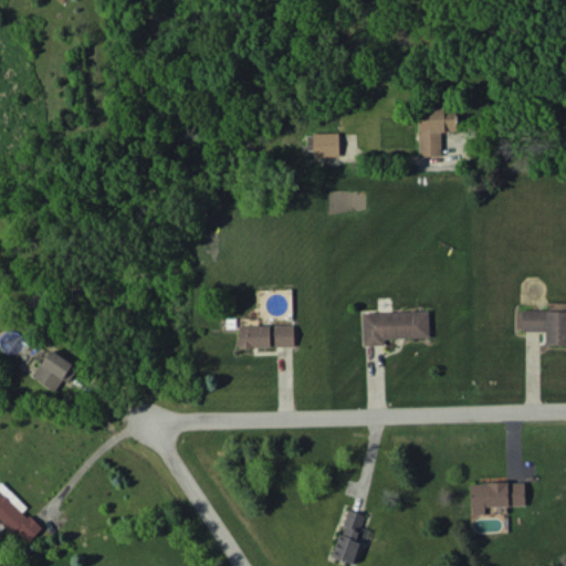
[(418,107),(419,156),(441,155),(441,130),(457,130),(456,107),(418,107)]
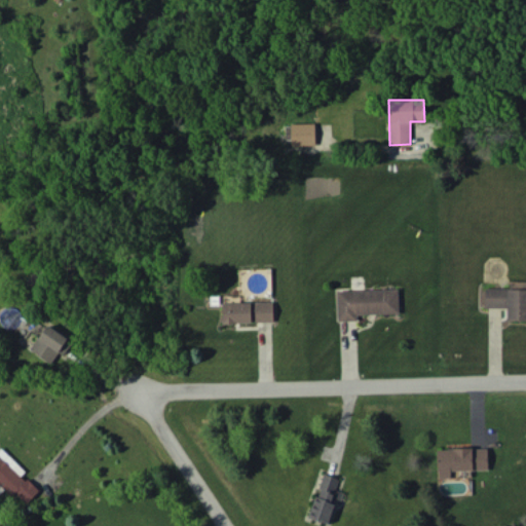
[(315,145),(314,122),(291,123),(292,145),(315,145)]
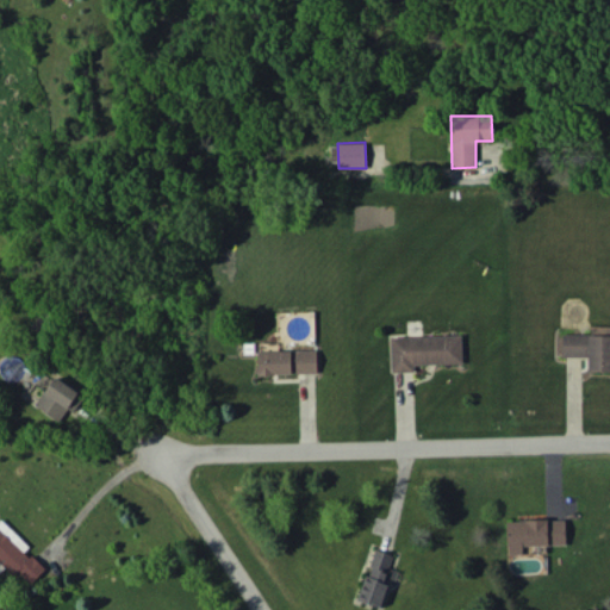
[(609,325),(590,327),(591,334),(561,334),(561,356),(587,356),(589,371),(609,369),(609,325)]
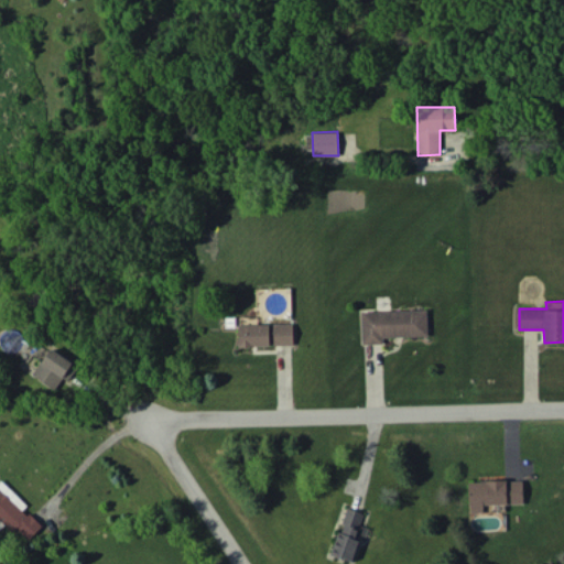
[(361,311),(362,344),(382,343),(382,336),(427,335),(426,310),(361,311)]
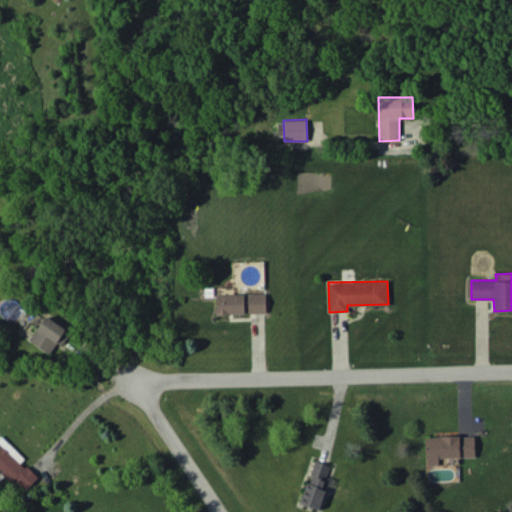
[(217,314),(266,313),(266,293),(216,294),(217,314)]
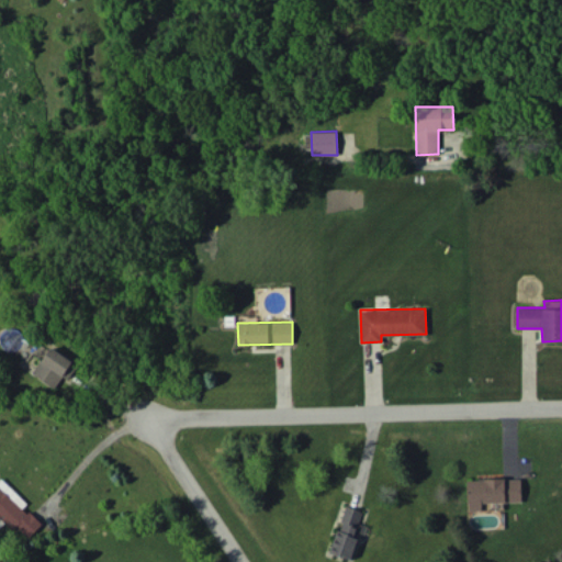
[(77,362),(48,347),(33,375),(55,388),(62,375),(67,379),(77,362)]
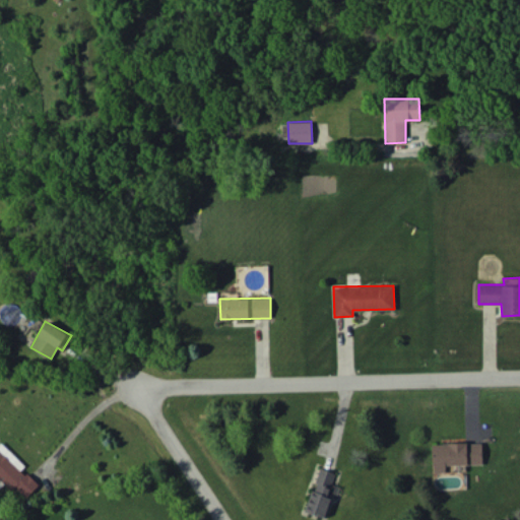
[(0,477),(23,500),(38,484),(21,468),(24,465),(0,441),(0,477)]
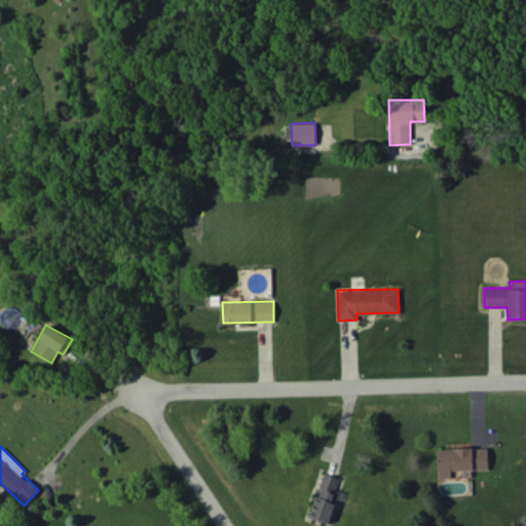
[(437,448),(438,478),(450,478),(450,471),(487,470),(487,447),(437,448)]
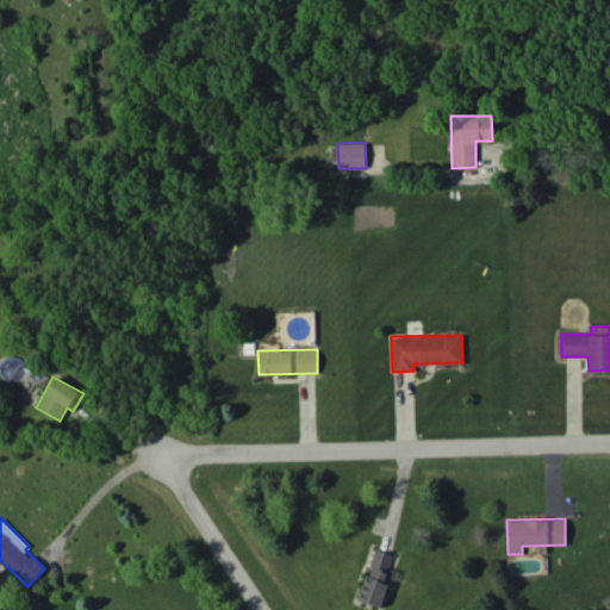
[(380,607),(387,583),(385,583),(393,554),(373,548),(359,599),(380,607)]
